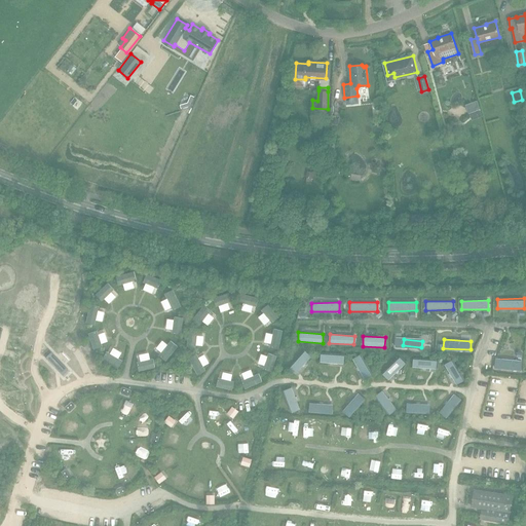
[(68,369),(50,350),(44,357),(61,375),(68,369)]
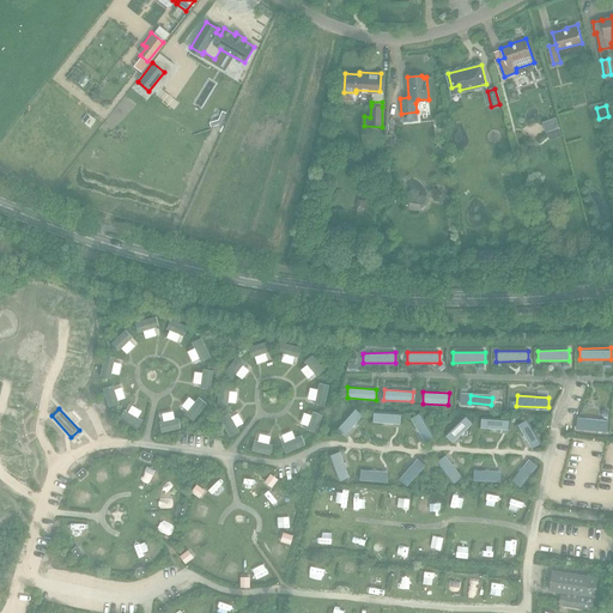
[(362,416),(353,408),(335,429),(344,436),(362,416)]
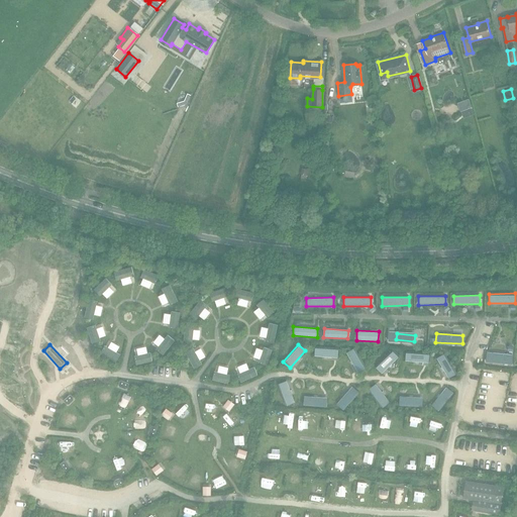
[(315,346),(314,355),(337,357),(338,348),(315,346)]
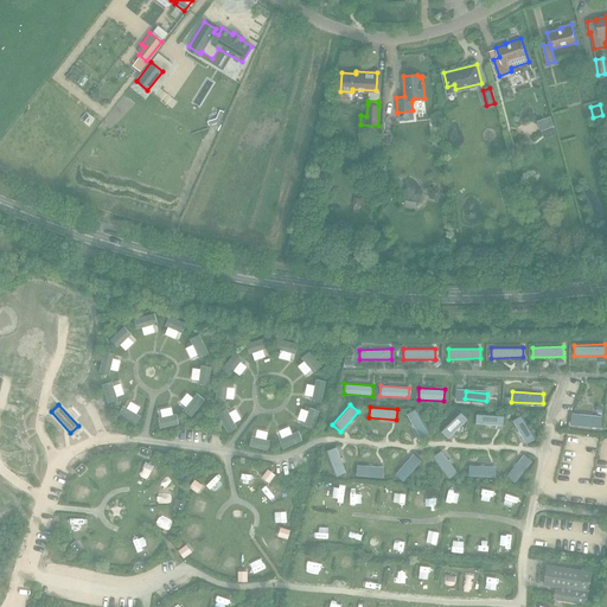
[(429,432),(415,408),(407,414),(420,438),(429,432)]
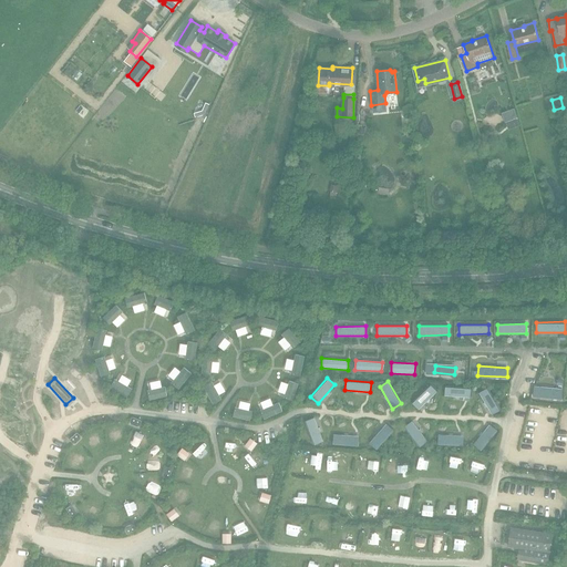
[(429,384),(411,402),(418,409),(436,392),(429,384)]
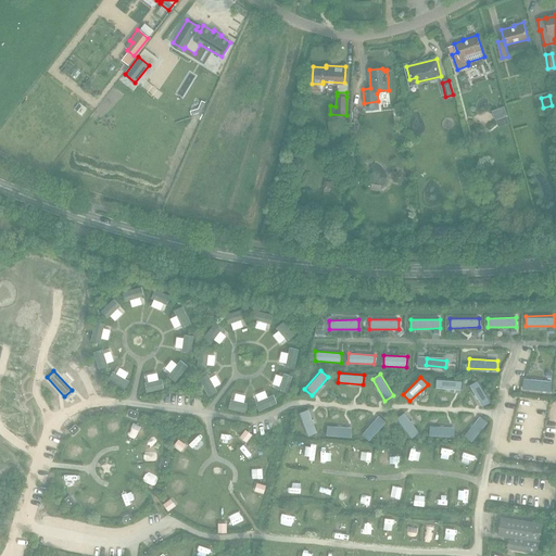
[(460,390),(462,379),(437,378),(436,388),(460,390)]
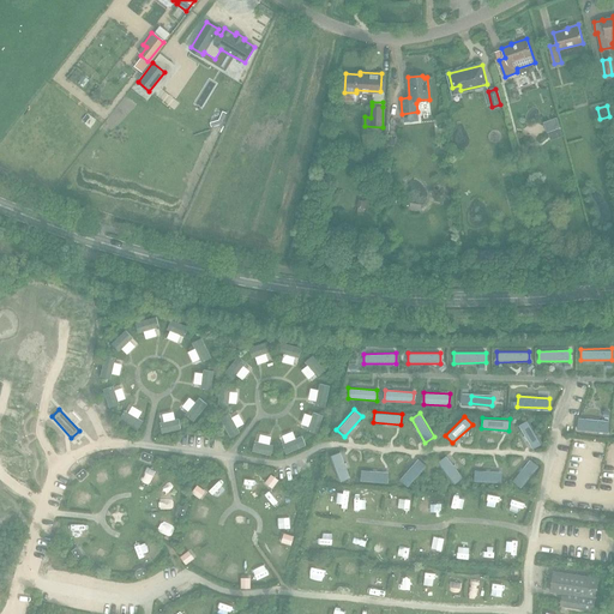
[(611,422),(578,419),(577,428),(609,432),(611,422)]
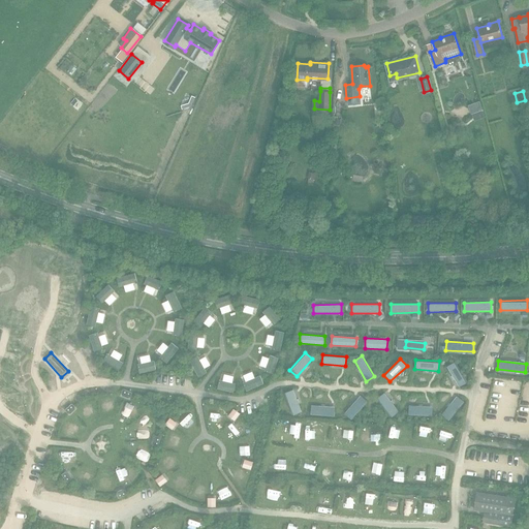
[(467,381),(455,362),(446,367),(459,386),(467,381)]
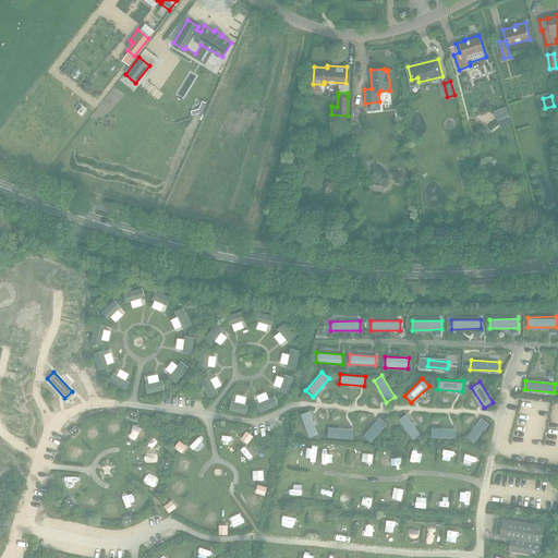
[(140,414),(130,410),(128,414),(129,417),(135,420),(137,419),(140,414)]
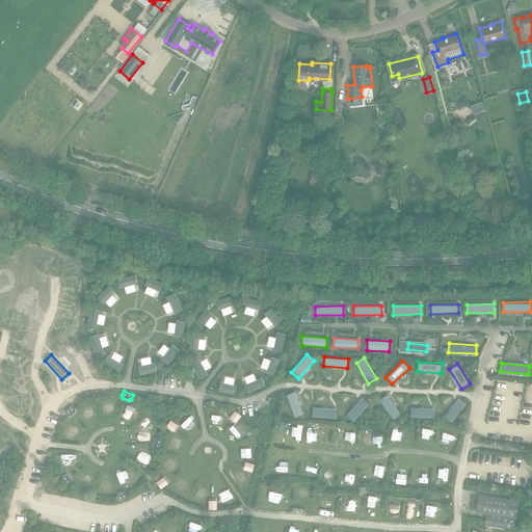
[(286,395),(294,418),(302,415),(295,392),(286,395)]
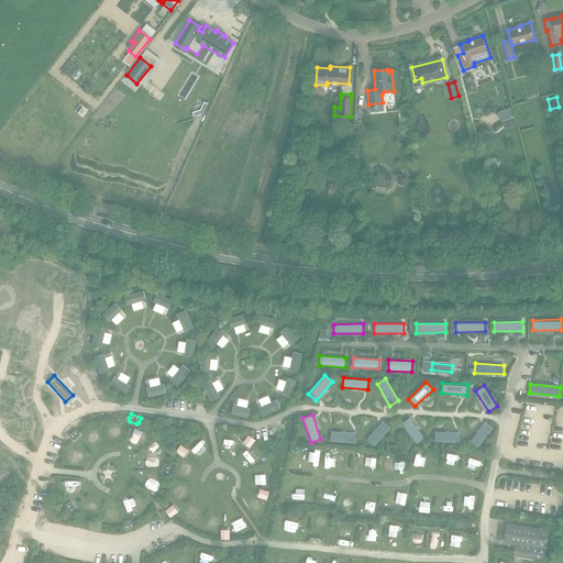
[(416,444),(423,438),(408,418),(400,423),(416,444)]
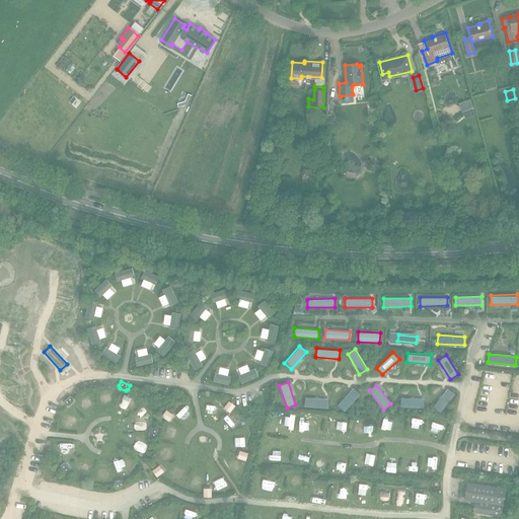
[(354,388),(338,405),(345,412),(360,394),(354,388)]
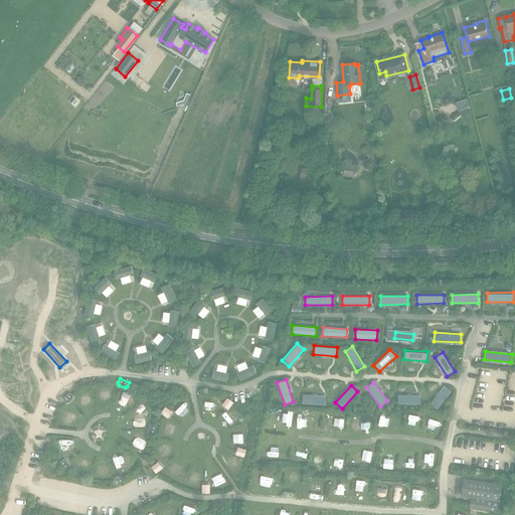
[(452,391),(445,386),(430,403),(437,409),(452,391)]
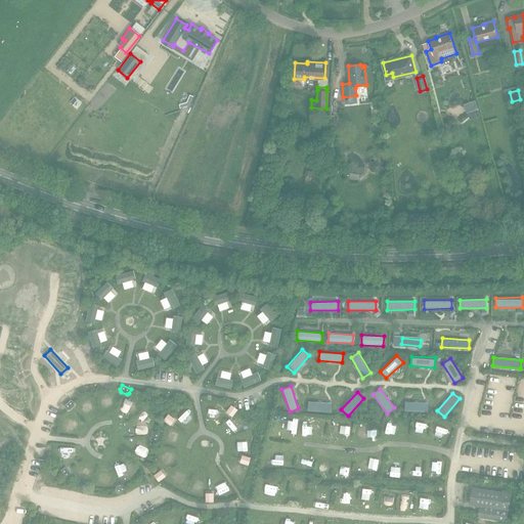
[(71,399),(63,406),(66,409),(69,409),(73,405),(74,403),(71,399)]
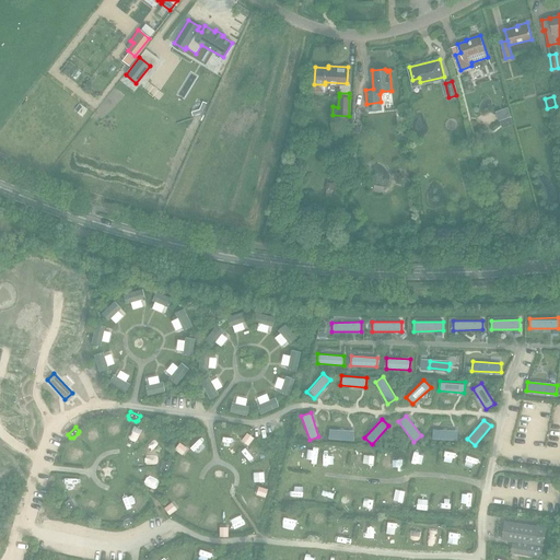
[(354,431),(329,429),(328,439),(353,441),(354,431)]
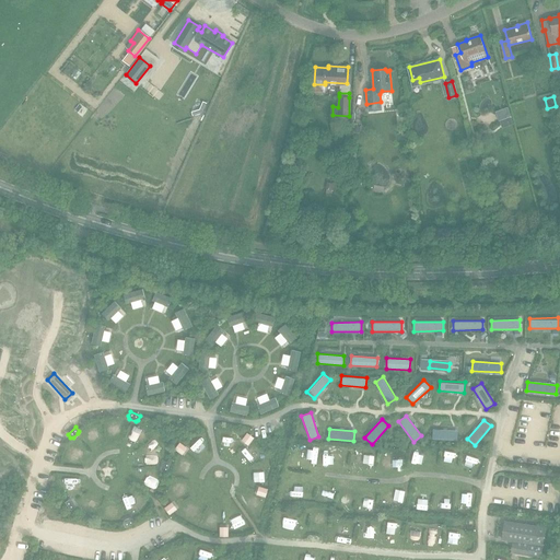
[(457,431),(432,429),(432,439),(457,440),(457,431)]
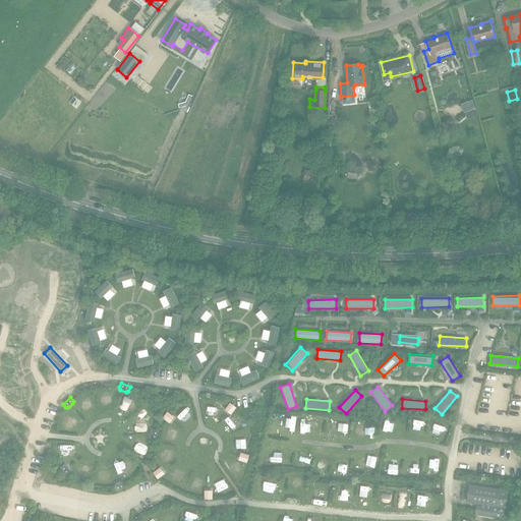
[(236,407),(229,403),(224,410),(231,415),(236,407)]
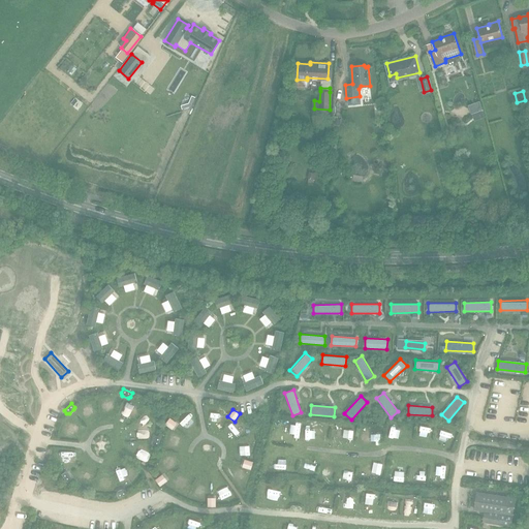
[(178,425),(170,419),(166,426),(174,431),(178,425)]
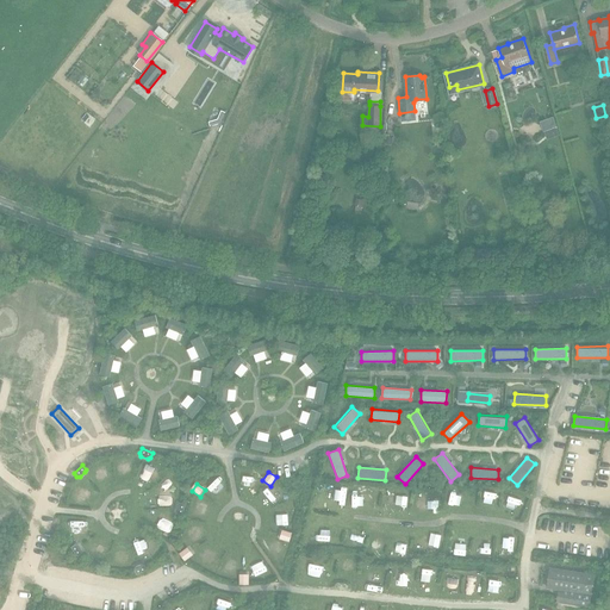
[(290,531),(280,529),(278,537),(287,540),(290,531)]
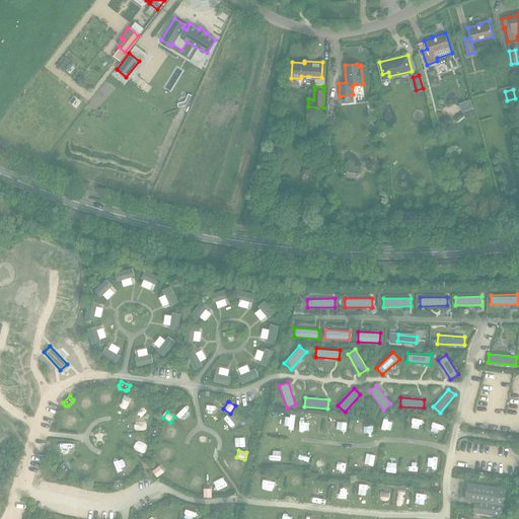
[(59,465),(65,473),(68,470),(69,468),(65,463),(63,463),(59,465)]
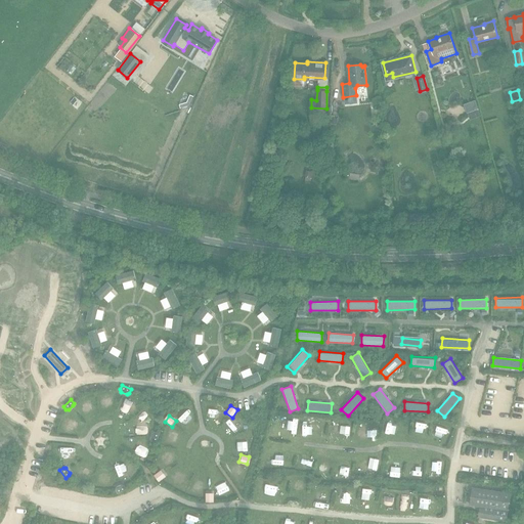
[(159,482),(166,477),(161,471),(155,476),(159,482)]
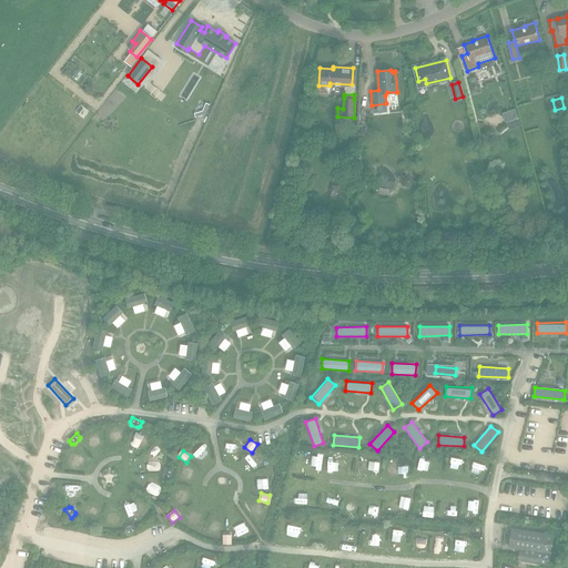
[(127,535),(137,530),(134,527),(132,525),(125,527),(124,530),(127,535)]
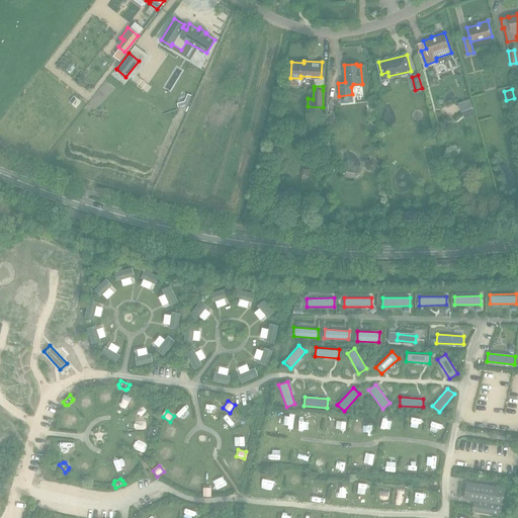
[(466,483),(464,499),(478,501),(477,511),(500,515),(504,488),(466,483)]
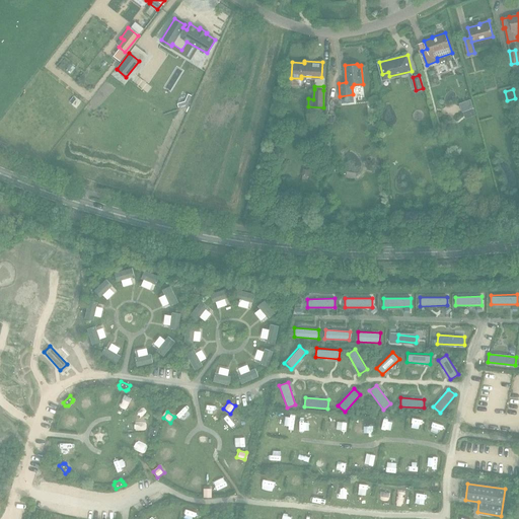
[(213,490),(203,489),(203,497),(212,497),(213,490)]
